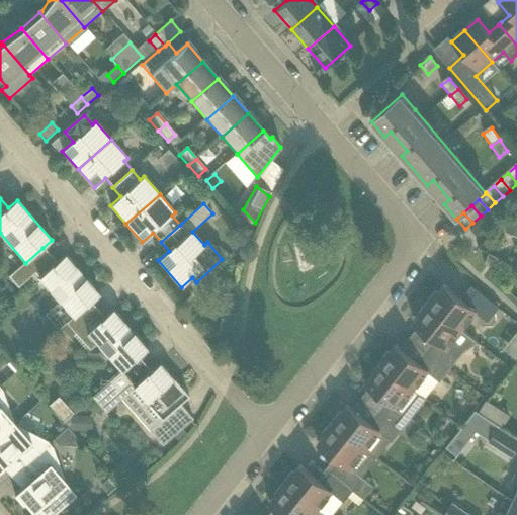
[(516,224),(511,222),(506,234),(516,239),(516,224)]
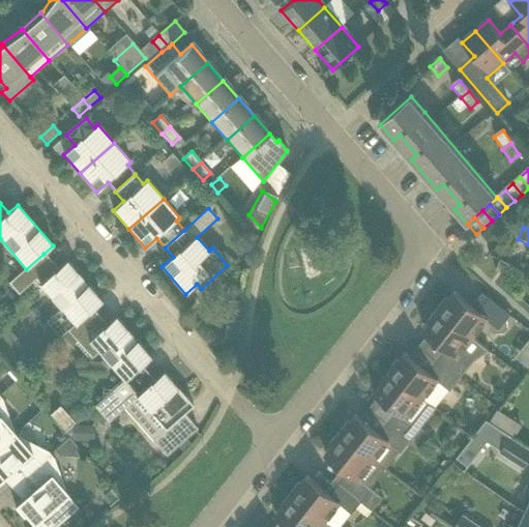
[(36,281),(76,325),(93,310),(101,301),(66,261),(57,269),(43,254),(26,269),(8,285),(19,295),(36,281)]
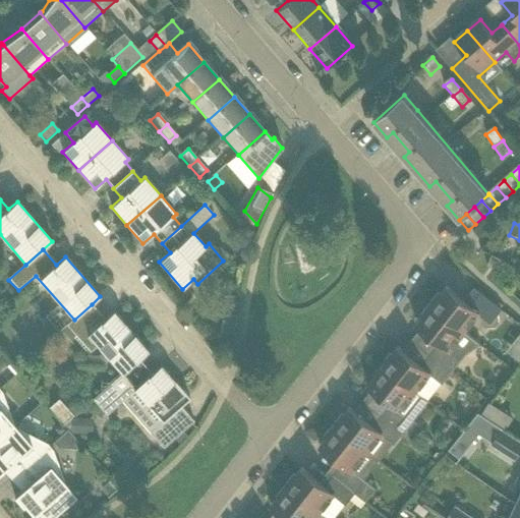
[(487,268),(498,272),(499,273),(503,262),(493,257),(487,268)]
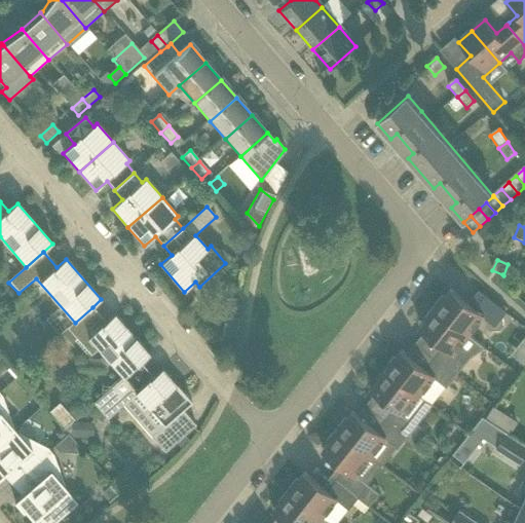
[(444,297),(434,309),(469,337),(470,337),(483,320),(487,323),(486,324),(487,329),(492,333),(500,332),(504,327),(503,322),(502,321),(508,314),(485,297),(474,310),(451,292),(445,299),(444,297)]
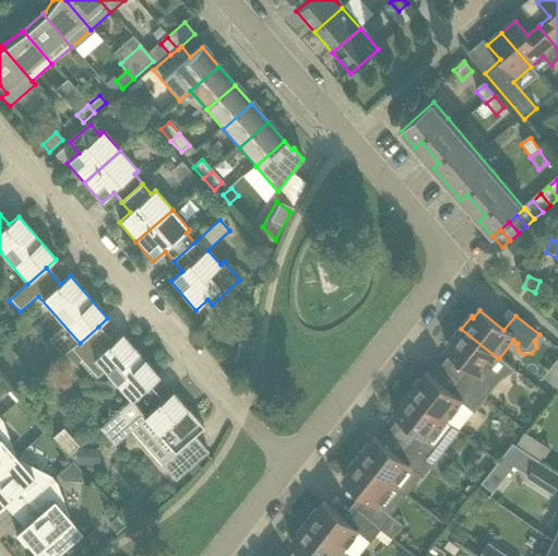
[(105,373),(131,402),(150,387),(159,378),(121,334),(111,343),(98,327),(80,343),(66,355),(91,385),(105,373)]
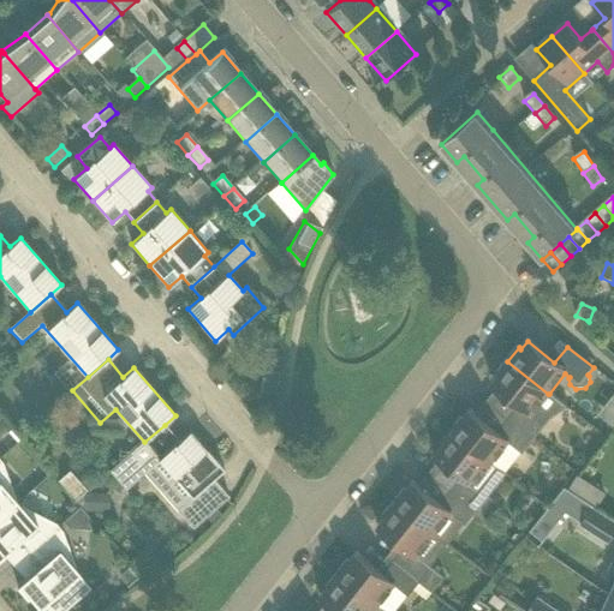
[(519,407),(508,420),(535,442),(550,421),(568,408),(549,394),(548,394),(507,361),(496,375),(499,377),(492,385),(519,407)]
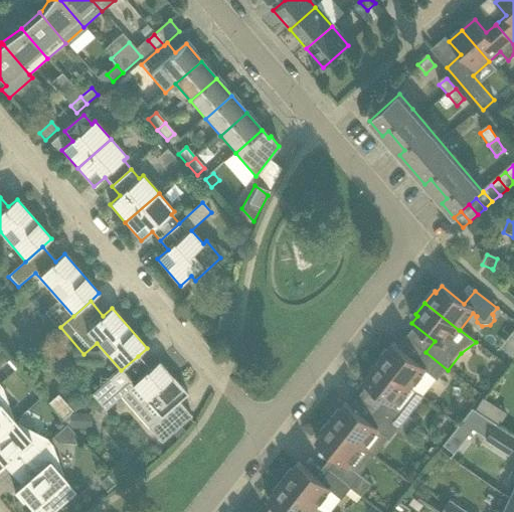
[(386,351),(377,362),(411,390),(423,399),(424,400),(438,383),(438,382),(448,370),(425,352),(416,363),(394,345),(388,352),(386,351)]
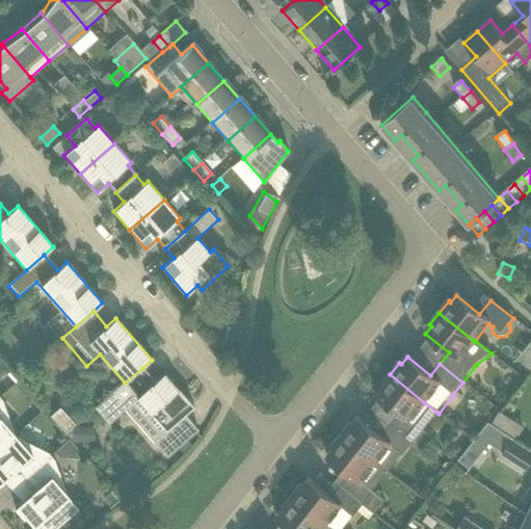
[(142,368),(125,382),(95,410),(109,425),(127,410),(155,442),(153,443),(167,459),(179,449),(187,442),(198,431),(185,416),(194,407),(164,373),(155,381),(142,368)]
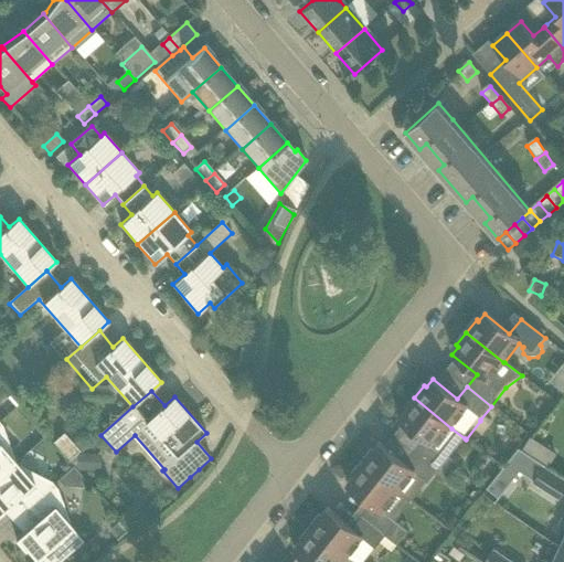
[(400,442),(414,453),(415,452),(438,472),(449,481),(460,467),(449,458),(465,438),(451,428),(414,398),(404,411),(405,412),(400,420),(414,432),(412,435),(407,432),(400,442)]
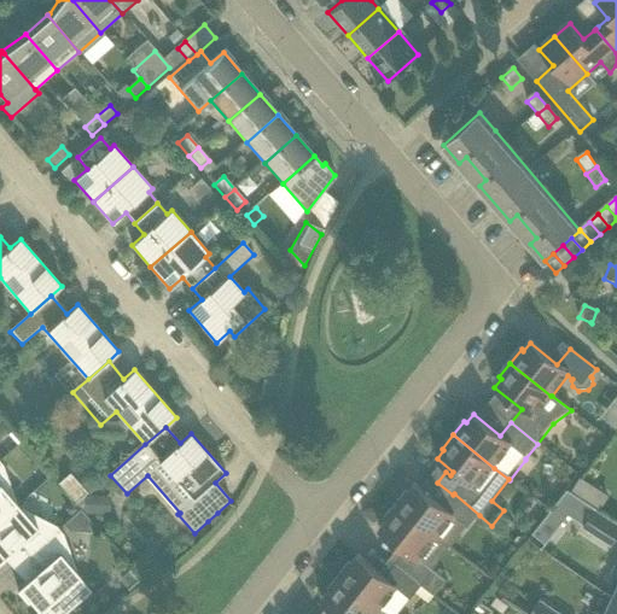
[(0,522),(19,507),(16,503),(4,467),(0,463),(0,462),(0,522)]
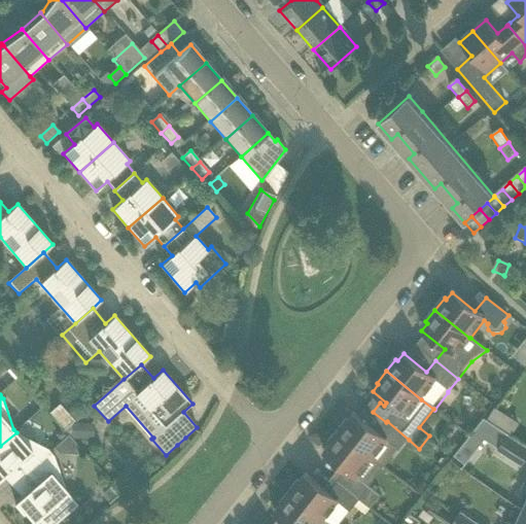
[(63,430),(64,431),(74,422),(60,405),(48,414),(63,430)]
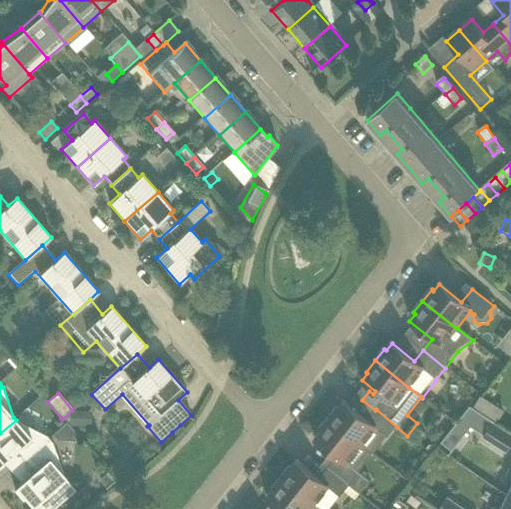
[(337,408),(328,420),(362,447),(376,429),(388,439),(397,427),(376,409),(375,410),(367,421),(344,403),(339,410),(337,408)]
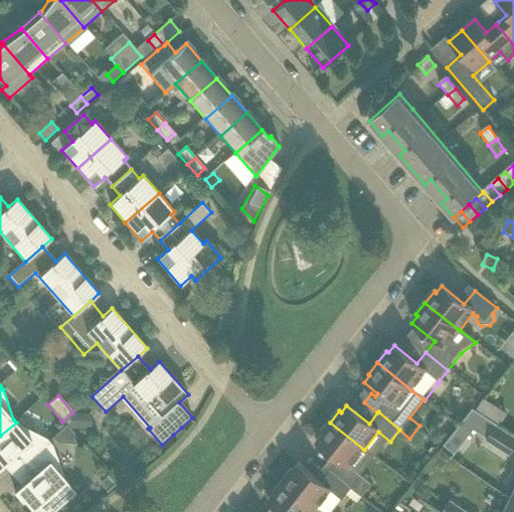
[(70,414),(69,430),(87,431),(89,415),(70,414)]
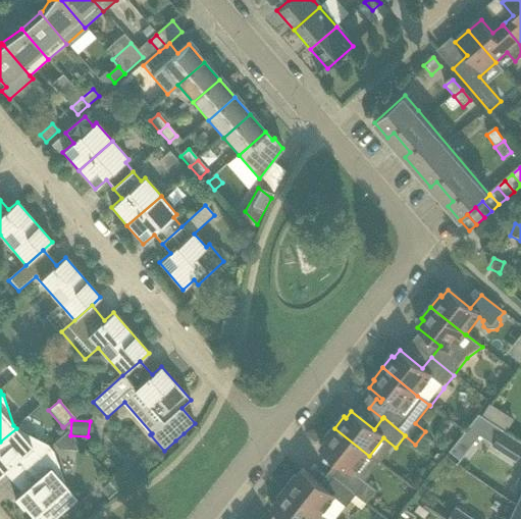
[(451,422),(447,428),(449,439),(455,445),(464,432),(451,422)]
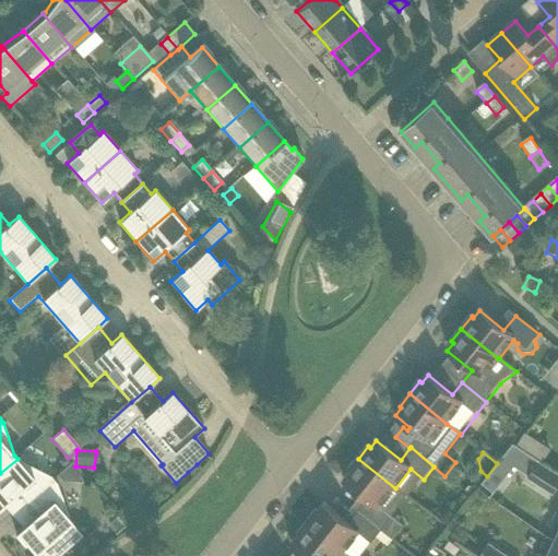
[(67,457),(60,463),(66,470),(73,463),(68,458),(67,457)]
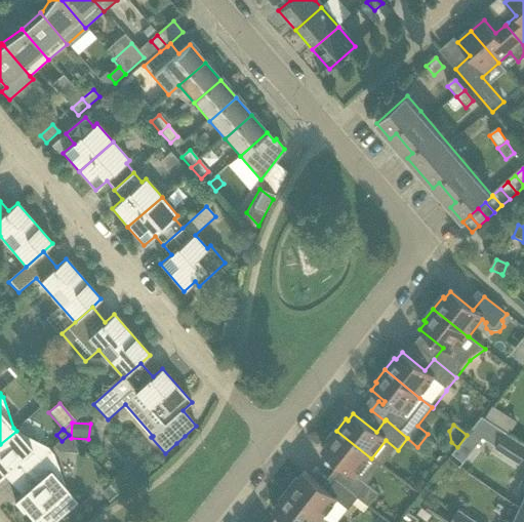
[(457,447),(451,455),(464,465),(484,439),(472,430),(467,435),(457,447)]
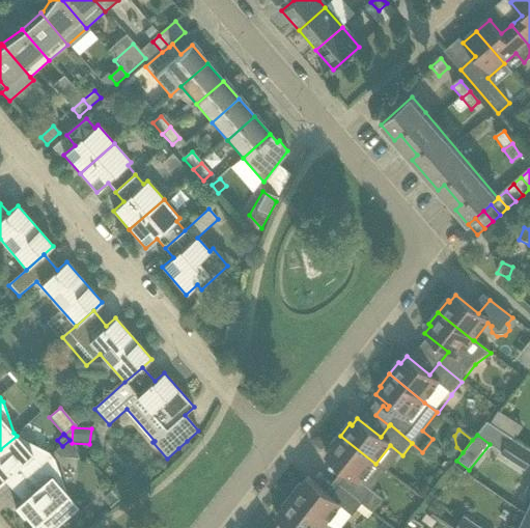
[(0,482),(18,468),(27,477),(51,456),(49,453),(19,438),(17,436),(0,449),(0,482)]
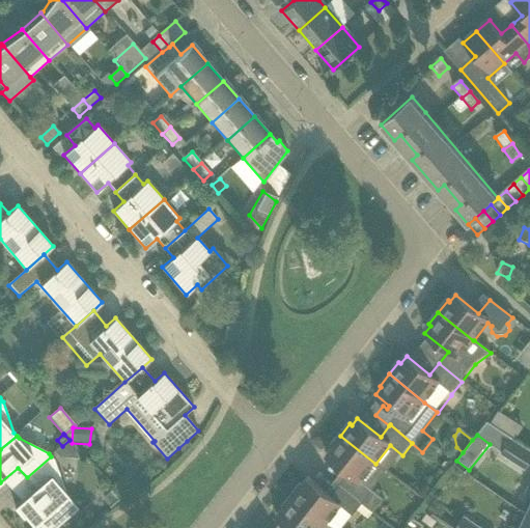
[(350,475),(340,487),(363,504),(374,515),(385,501),(361,481),(375,464),(340,436),(330,447),(332,449),(327,456),(350,475)]
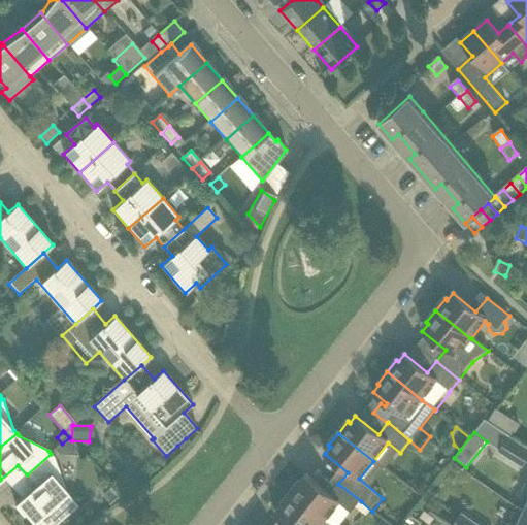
[(498,453),(523,468),(526,462),(526,448),(508,437),(498,453)]
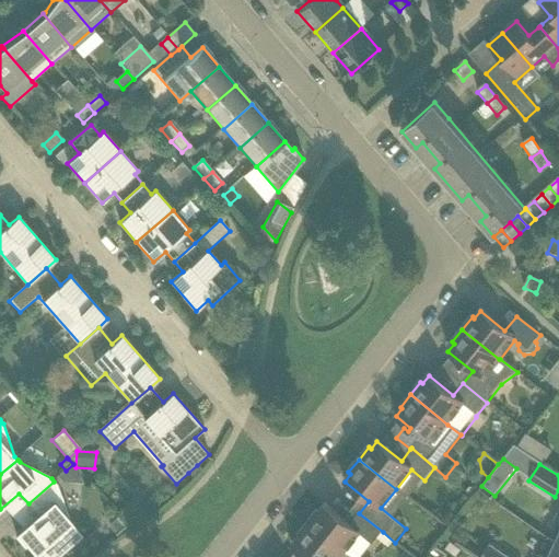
[(197,465),(188,473),(193,477),(198,473),(201,471),(197,465)]
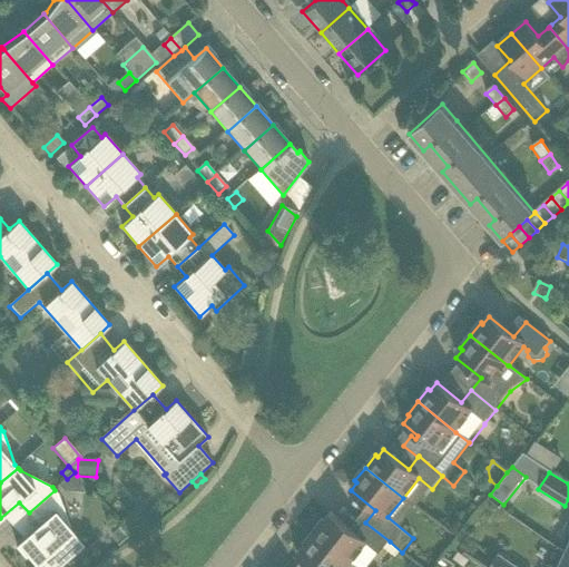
[(55,490),(29,512),(39,525),(16,545),(26,555),(27,554),(37,565),(38,564),(40,566),(62,566),(84,547),(72,534),(74,533),(62,519),(59,495),(55,490)]
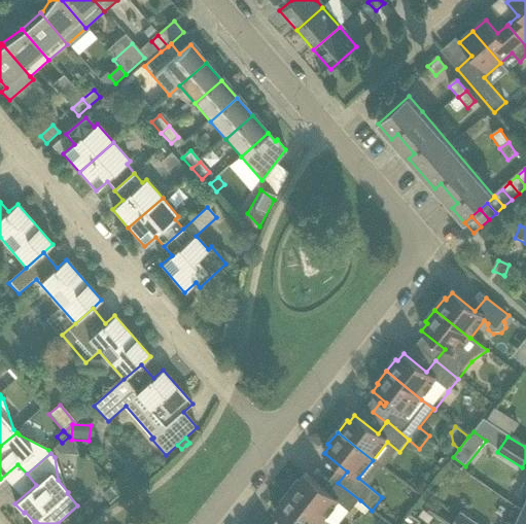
[(297,481),(288,493),(323,521),(324,521),(338,503),(350,513),(360,500),(338,483),(328,494),(306,476),(300,483),(297,481)]
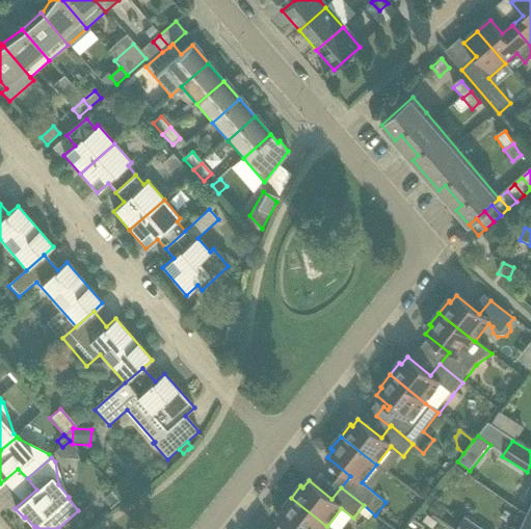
[(330,528),(327,526),(326,526),(291,498),(282,510),(284,511),(277,519),(290,528),(330,528)]
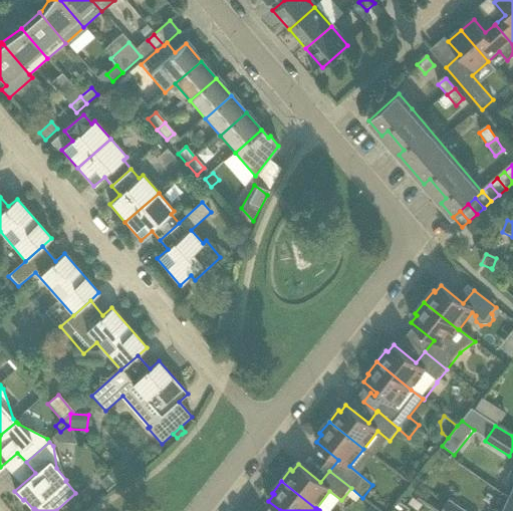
[(512,499),(510,498),(504,510),(512,510),(512,499)]
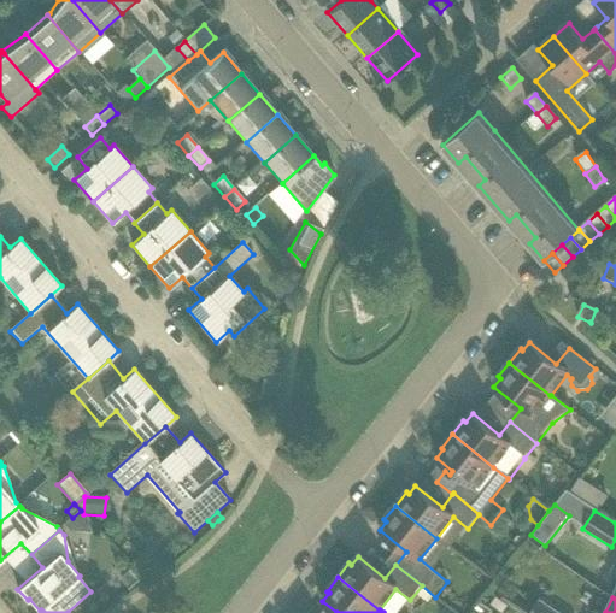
[(557,612),(540,601),(532,612),(557,612)]
